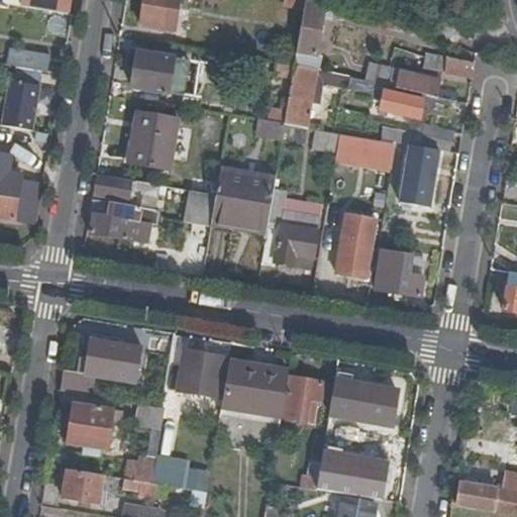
[(23,0),(22,7),(68,15),(70,0),(23,0)]
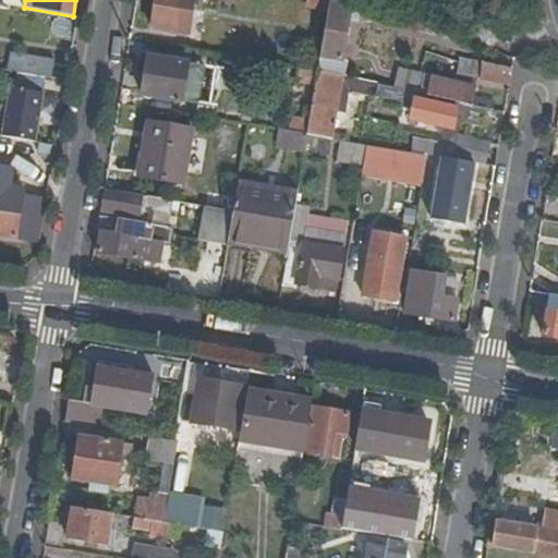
[(157,0),(153,27),(173,32),(173,31),(190,34),(194,0),(157,0)]
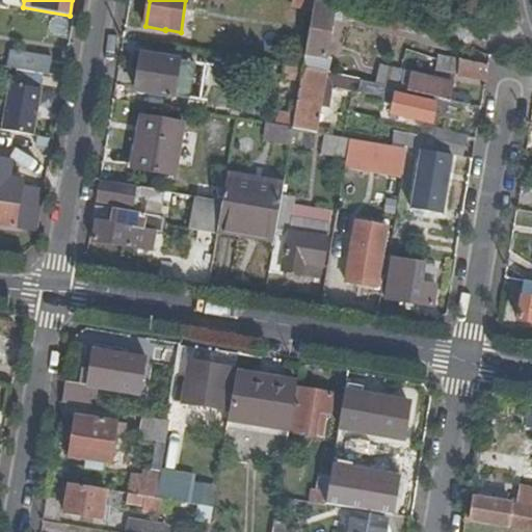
[(335,4),(321,0),(314,0),(303,68),(327,73),(330,57),(325,57),(335,4)]
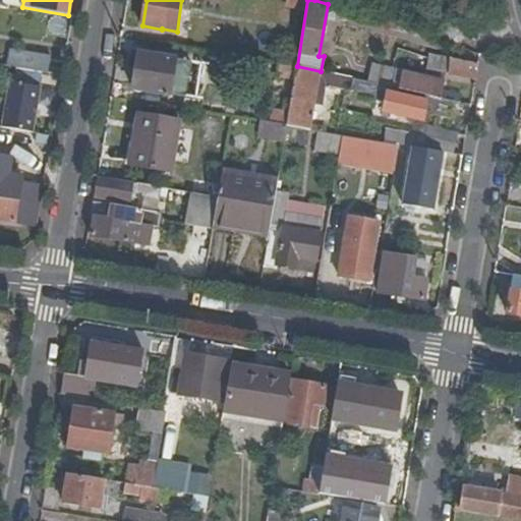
[(10,50),(7,66),(48,73),(51,56),(10,50)]
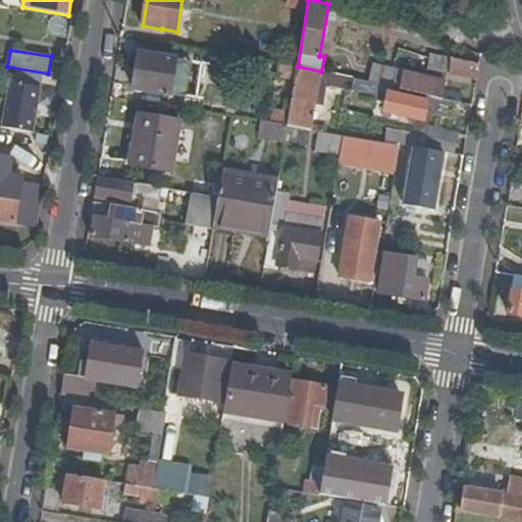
[(172,96),(177,60),(140,54),(135,90),(172,96)]
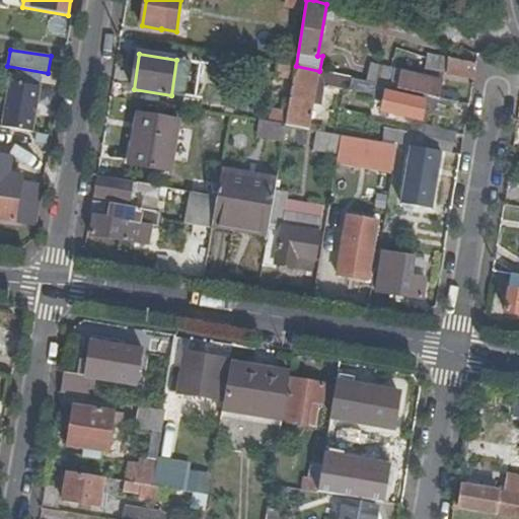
[(474,77),(478,58),(468,54),(467,62),(450,58),(448,73),(474,77)]
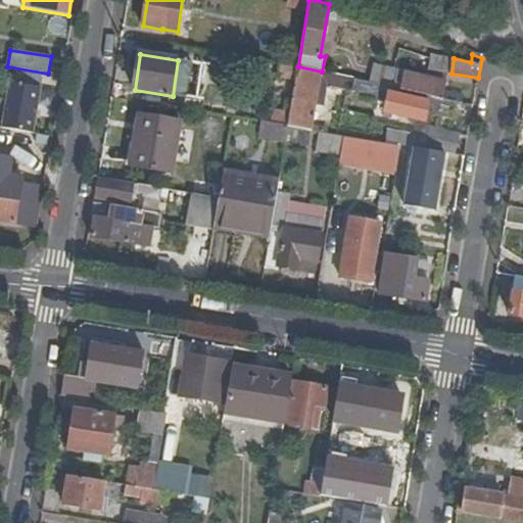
[(295,81),(298,66),(280,63),(277,77),(295,81)]
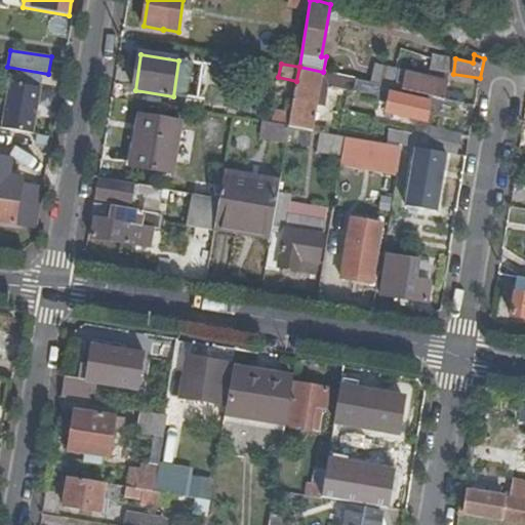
[(375,66),(372,83),(392,87),(394,88),(397,71),(375,66)]
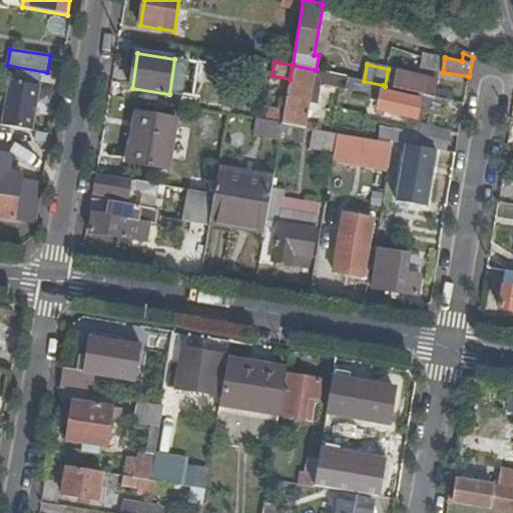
[(316,70),(293,65),(290,79),(285,111),(282,124),(304,128),(312,79),(338,85),(340,76),(316,70)]
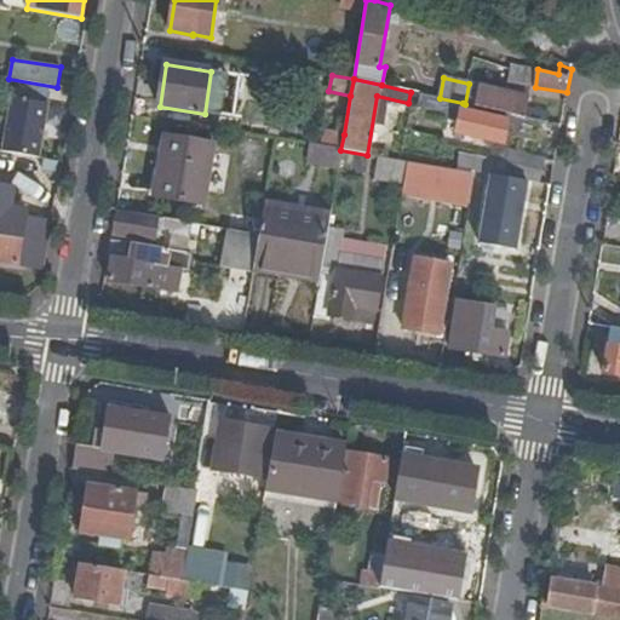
[(511,114),(523,116),(527,98),(470,84),(466,104),(511,114)]
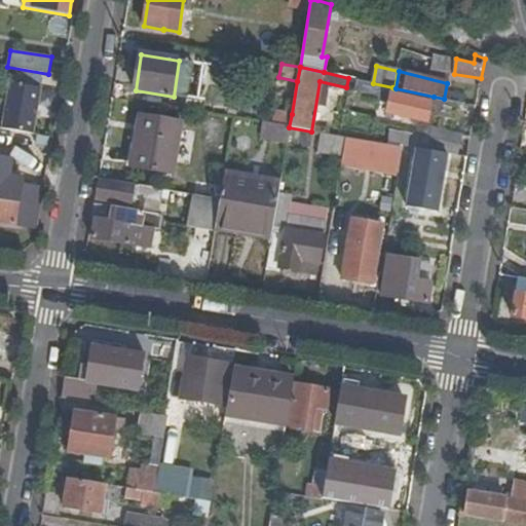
[(373,83),(357,79),(355,88),(350,86),(349,92),(389,102),(386,112),(427,121),(429,113),(451,118),(455,102),(444,99),(434,97),(431,102),(391,92),(392,87),(373,83)]
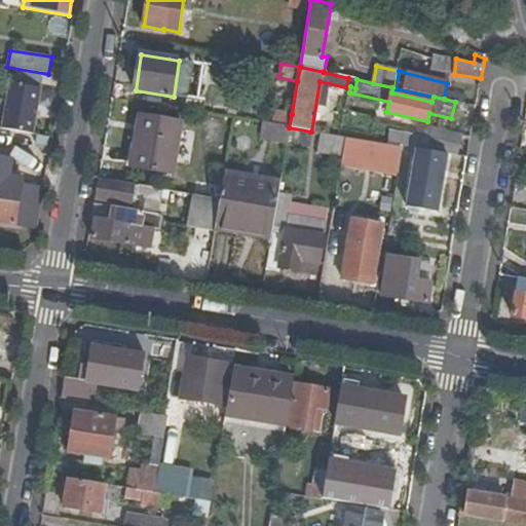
[(40,87),(10,82),(2,128),(32,134),(40,87)]
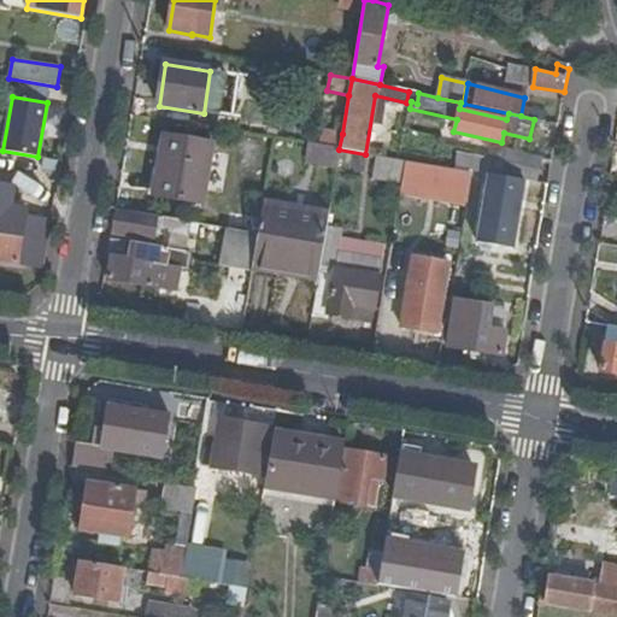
[(318,146),(339,150),(342,134),(321,131),(318,146)]
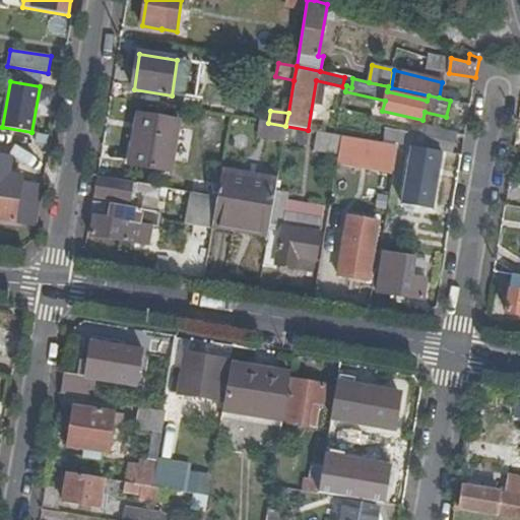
[(171,171),(180,121),(138,113),(130,163),(171,171)]
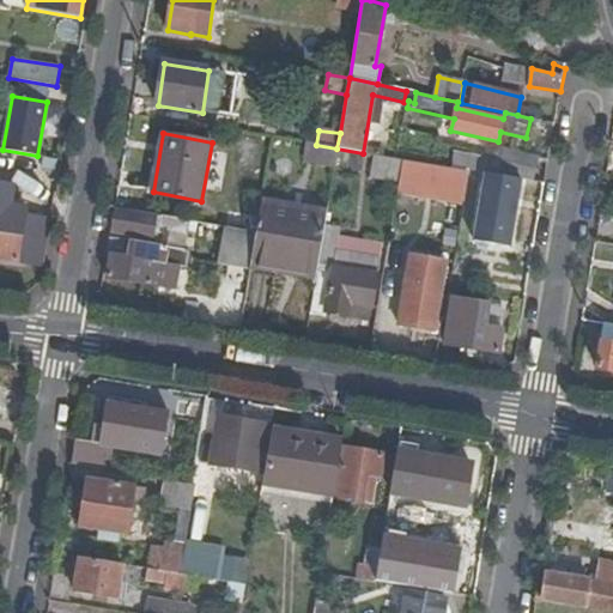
[(303,162),(334,168),(337,149),(316,145),(305,144),(303,162)]
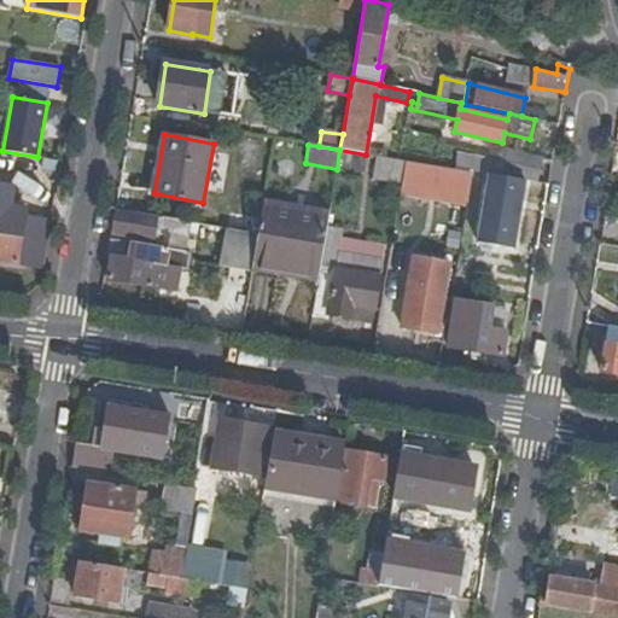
[(502,149),(497,176),(536,182),(540,182),(544,156),(502,149)]
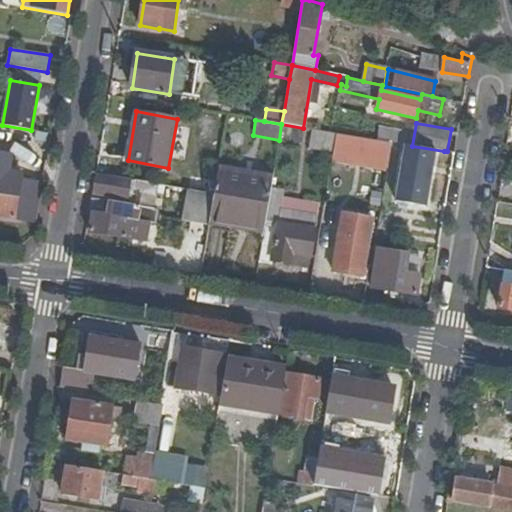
[(336,133),(334,144),(389,153),(390,142),(336,133)]
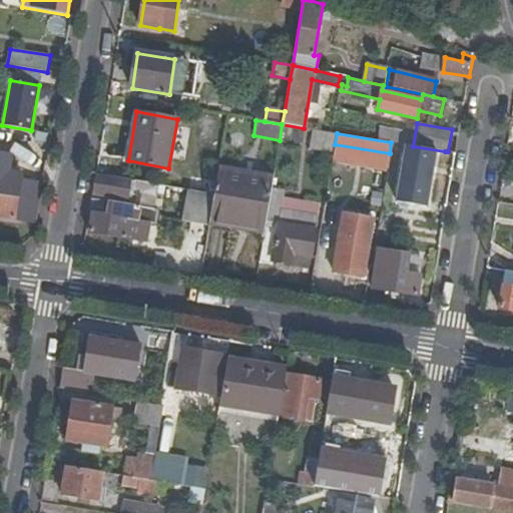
[(413,146),(391,142),(390,153),(387,168),(396,169),(399,160),(442,167),(445,151),(413,146)]
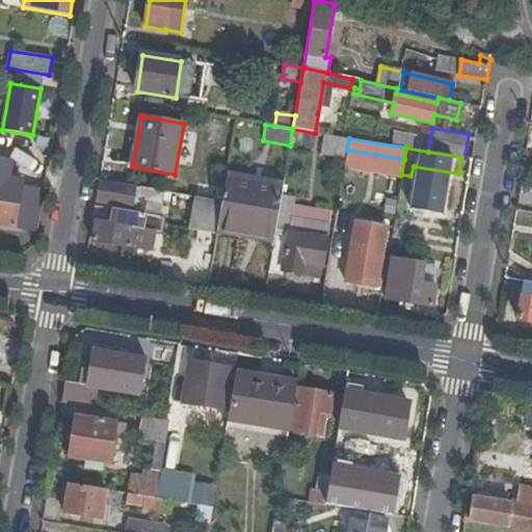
[(247,227),(275,232),(283,187),(227,178),(222,202),(217,230),(245,235),(247,227)]
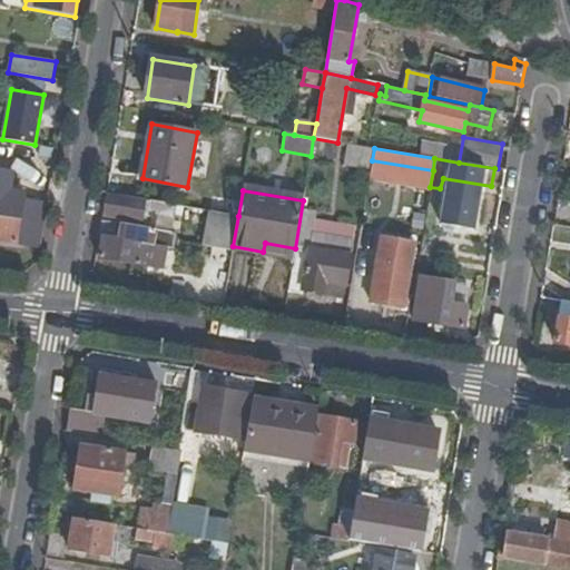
[(140,222),(144,203),(109,196),(106,216),(140,222)]
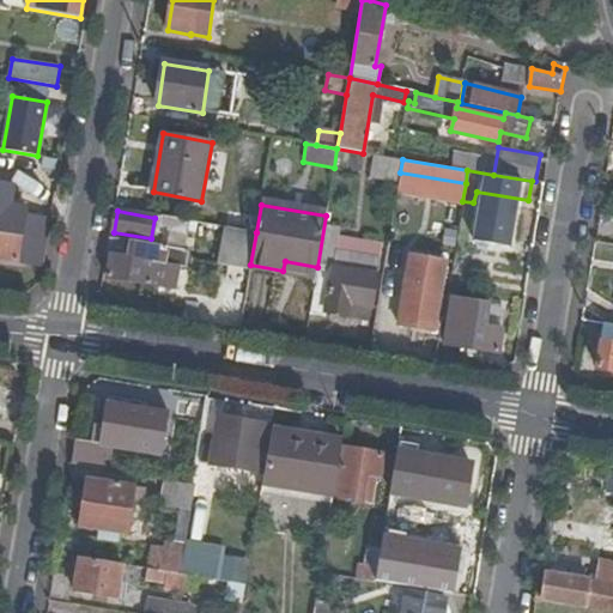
[(190,222),(162,217),(159,225),(175,228),(174,231),(188,235),(190,222)]
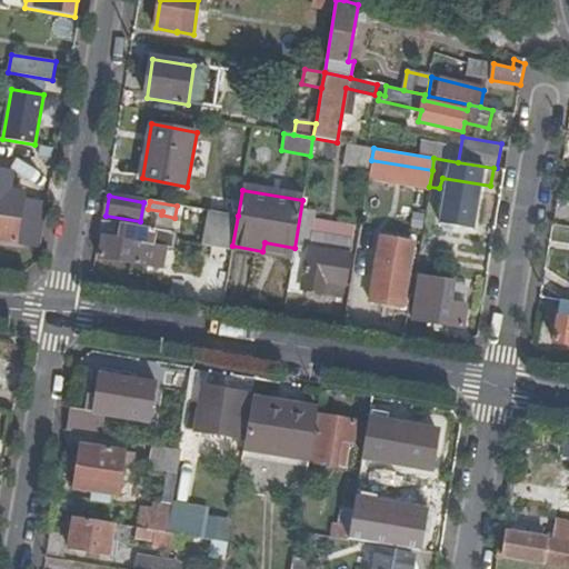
[(33,202),(30,222),(0,218),(0,241),(39,248),(47,205),(33,202)]
